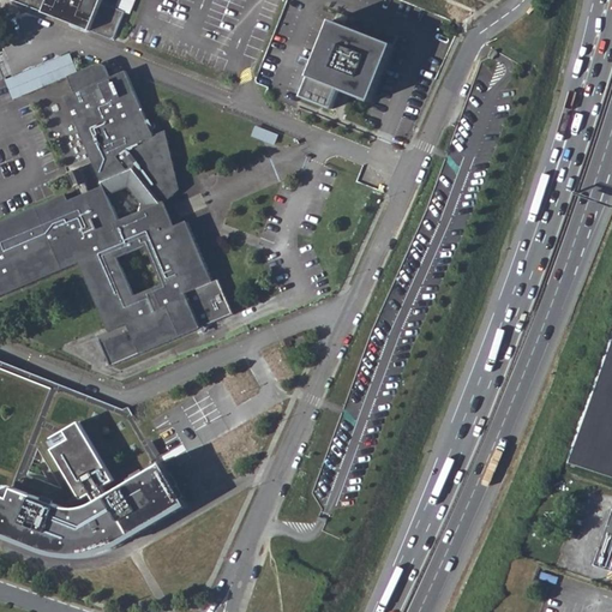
[(10,0),(88,29),(111,37),(121,10),(113,6),(100,0),(10,0)]
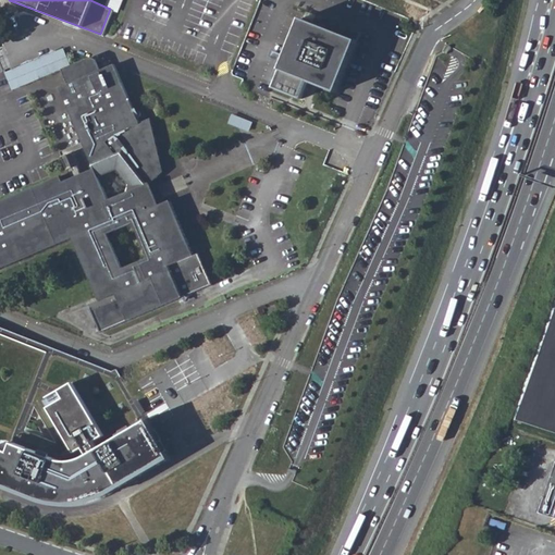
[(112,2),(105,0),(102,5),(110,9),(112,2)]
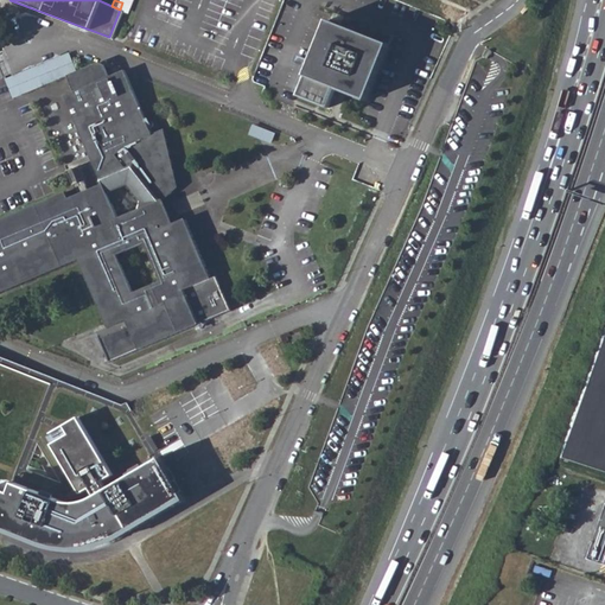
[(329,19),(326,18),(297,94),(326,106),(333,86),(365,99),(388,43),(329,19)]
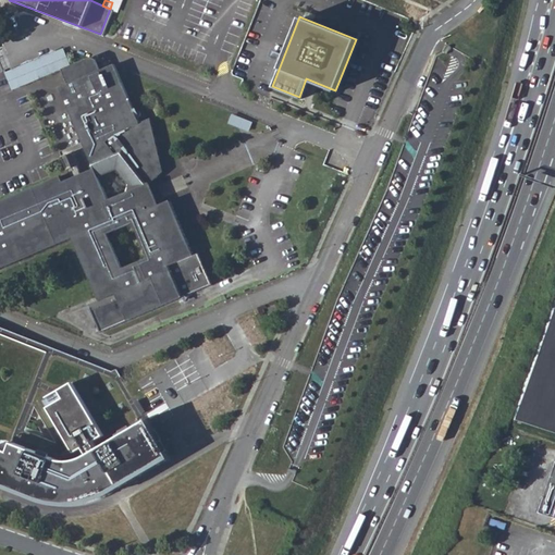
[(63,46),(3,69),(10,85),(70,63),(63,46)]
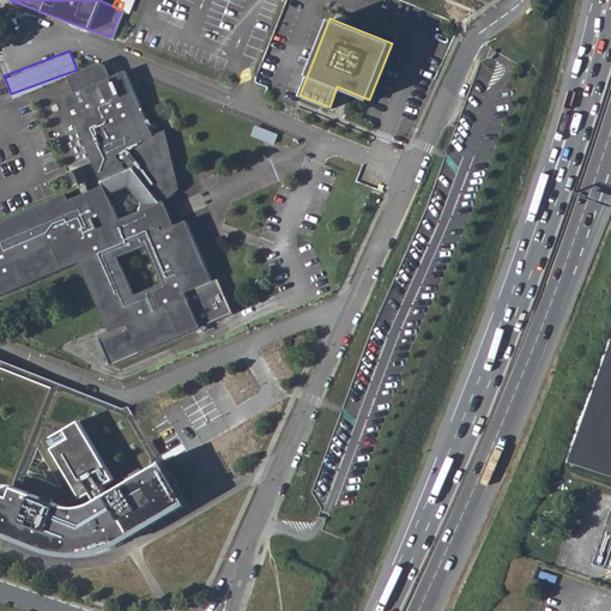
[(65,77),(72,91),(107,77),(102,66),(95,64),(65,77)]
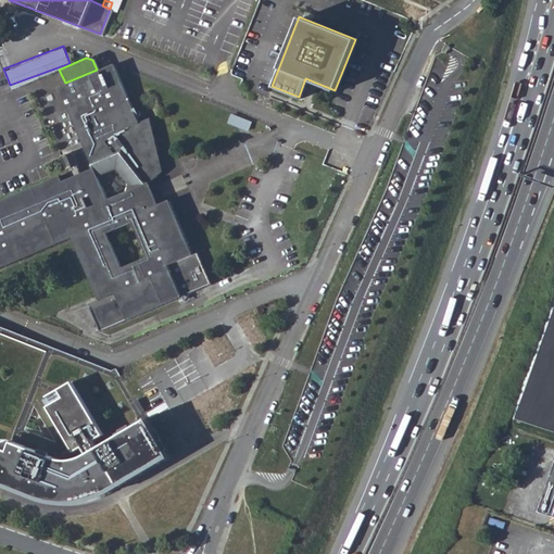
[(92,167),(61,180),(59,174),(0,198),(0,265),(71,237),(97,299),(86,303),(98,330),(209,284),(194,250),(190,252),(166,199),(163,201),(155,203),(148,184),(153,178),(160,171),(148,117),(137,122),(112,63),(97,70),(65,83),(57,87),(79,138),(92,167)]
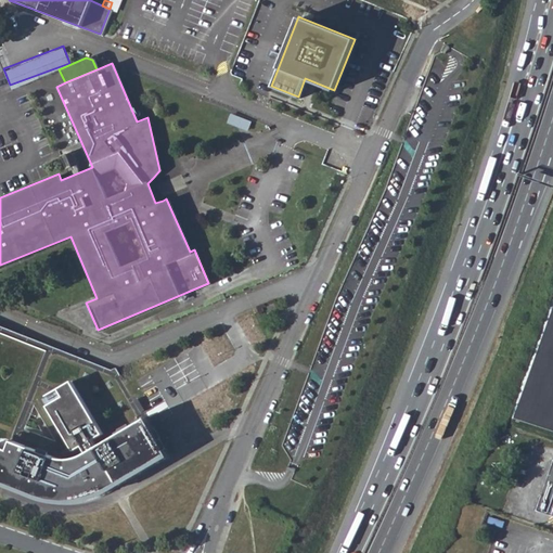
[(246,127),(249,119),(230,112),(227,119),(246,127)]
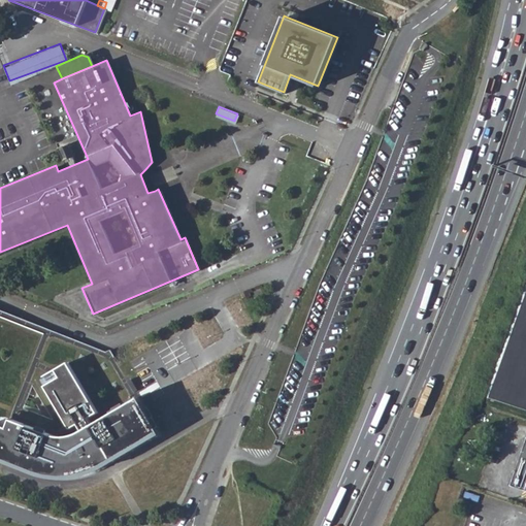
[(140,174),(148,193),(155,191),(145,169),(140,174)]
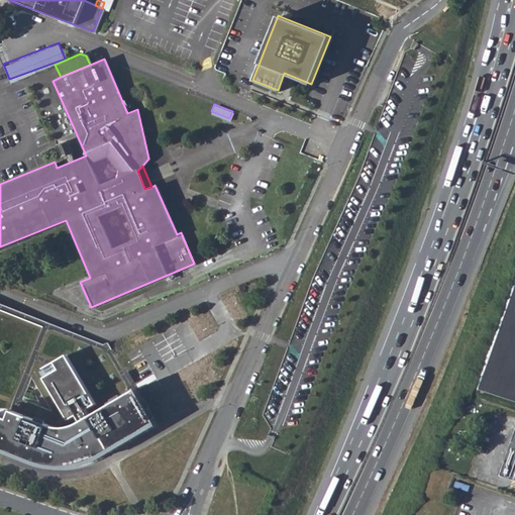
[(135,392),(107,341),(102,343),(0,304),(0,452),(30,465),(53,471),(70,471),(81,469),(99,461),(107,456),(157,429),(135,392)]
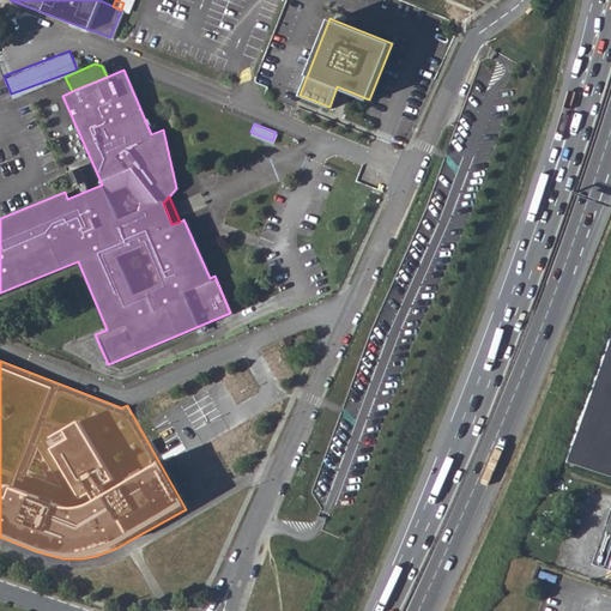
[(602,455),(609,435),(592,429),(586,449),(602,455)]
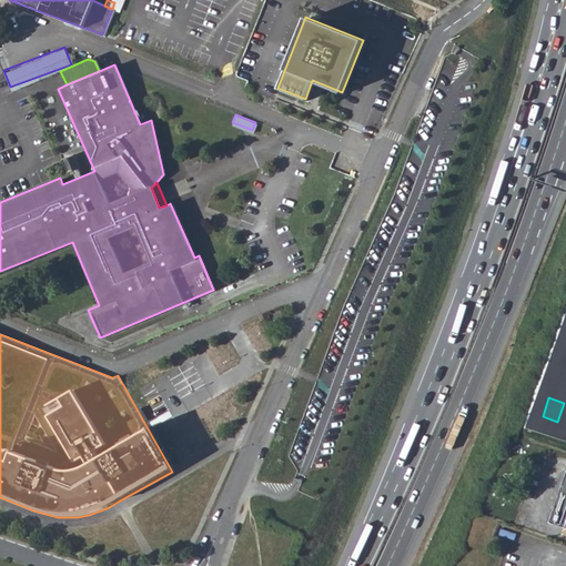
[(565,470),(563,470),(545,522),(565,527),(565,470)]
